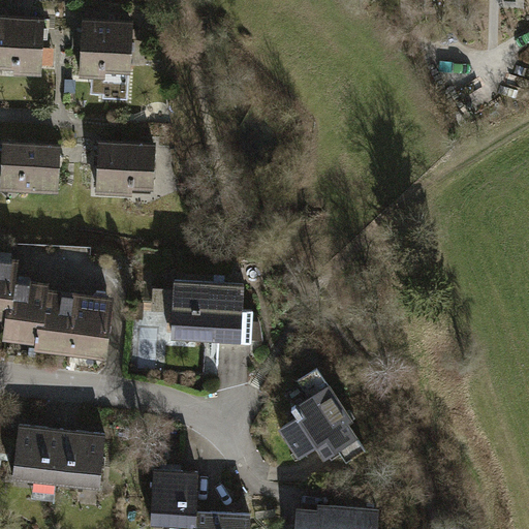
[(0,19),(0,75),(40,79),(43,22),(0,19)]
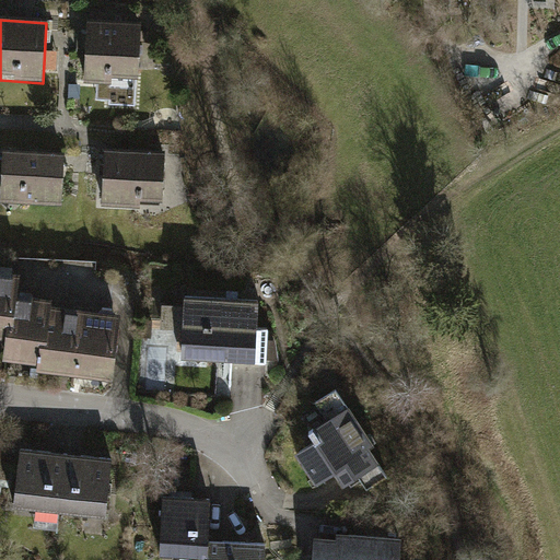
[(86,23),(83,81),(108,82),(107,94),(129,95),(130,83),(137,83),(140,25),(86,23)]
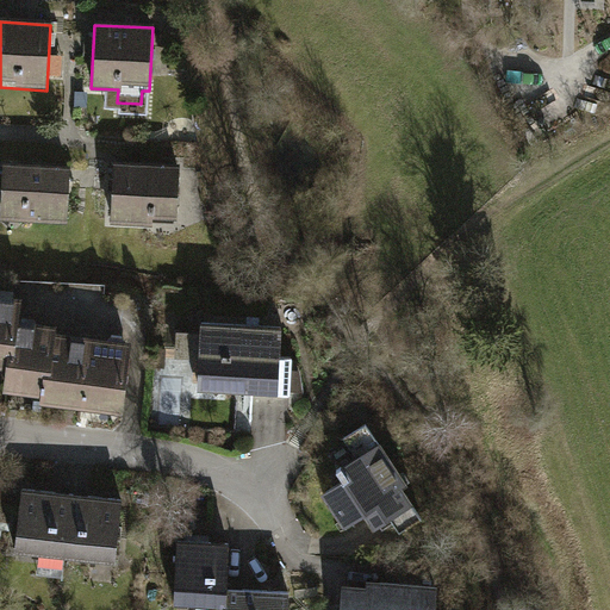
[(179,167),(113,162),(109,228),(153,230),(153,223),(174,224),(179,167)]
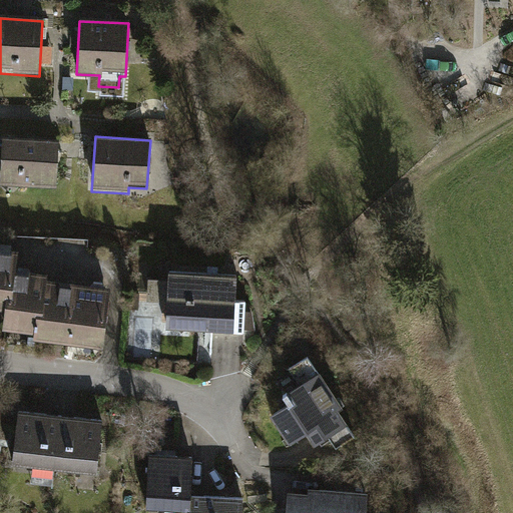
[(55,141),(0,140),(0,185),(54,187),(55,141)]
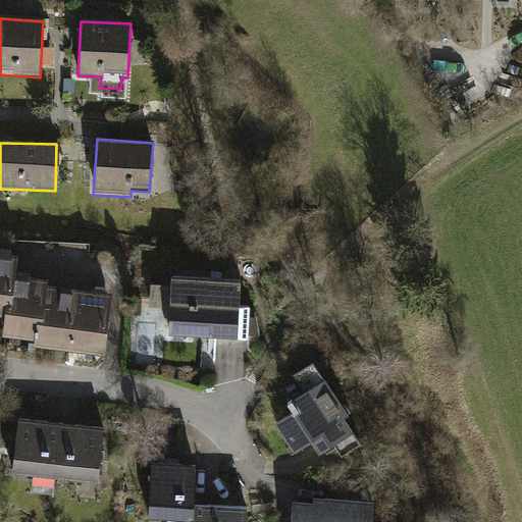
[(13,259),(0,257),(0,320),(5,321),(11,274),(13,259)]
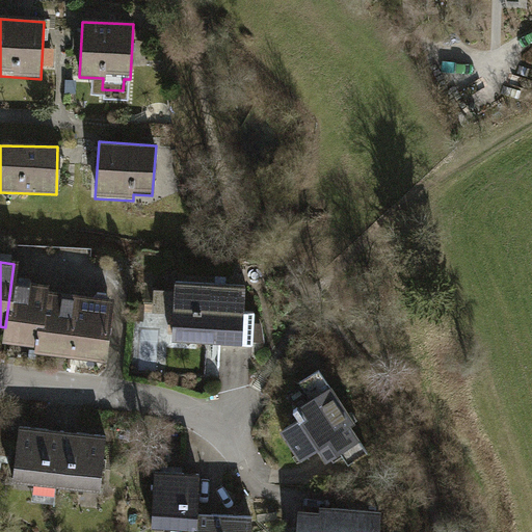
[(48,285),(11,280),(5,327),(3,345),(40,350),(47,293),(48,285)]
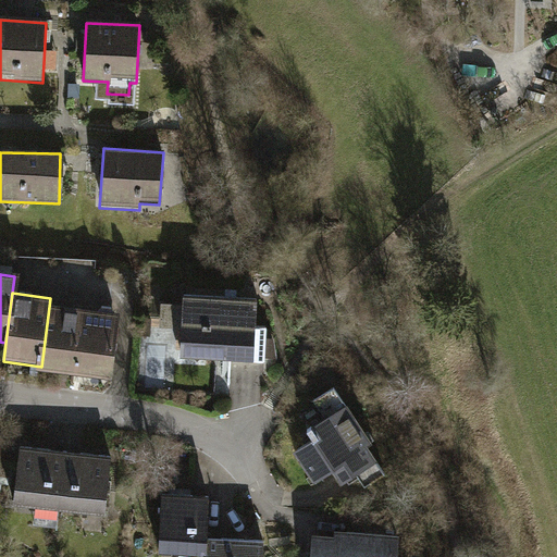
[(257,301),(183,297),(182,307),(158,305),(156,331),(181,333),(178,359),(265,364),(267,330),(255,329),(257,301)]
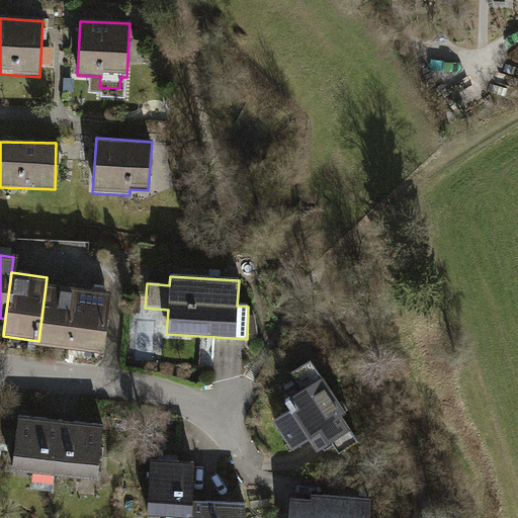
[(77,289),(46,285),(38,341),(37,348),(69,352),(77,289)]
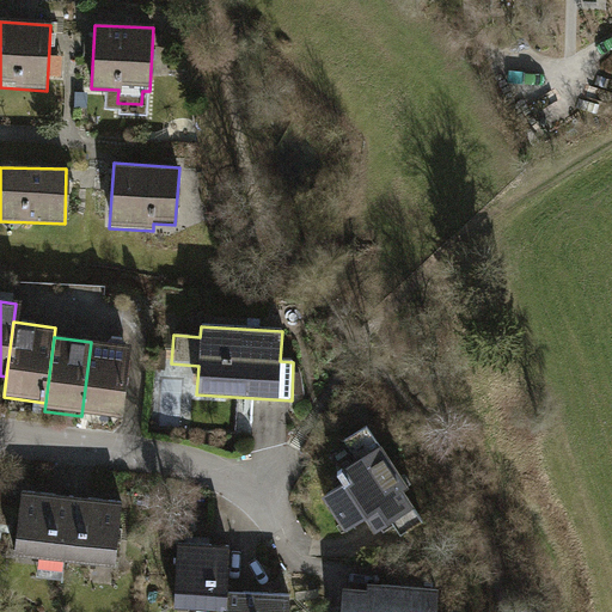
[(129,347),(91,342),(81,416),(120,421),(129,347)]
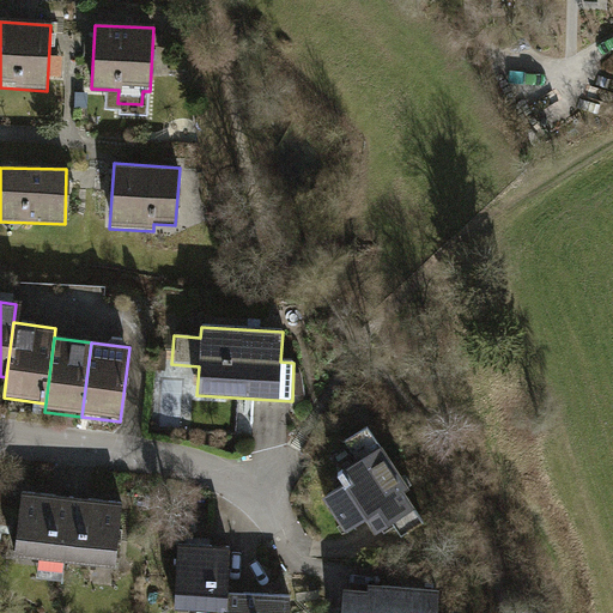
[(343,486),(321,501),(347,536),(365,525),(372,536),(390,523),(402,541),(426,525),(406,496),(412,491),(368,428),(346,443),(359,462),(337,478),(343,486)]
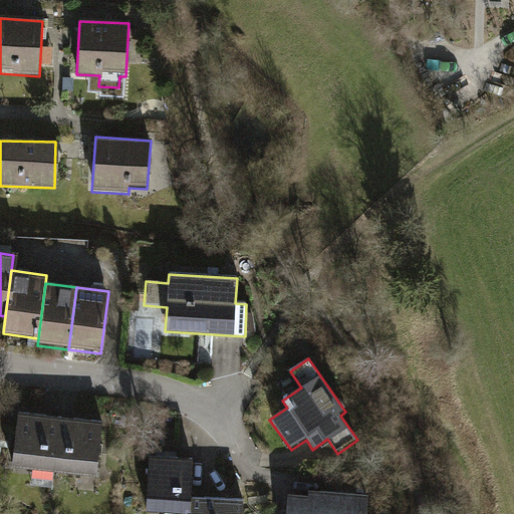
[(60,419),(17,414),(10,468),(54,473),(60,419)]
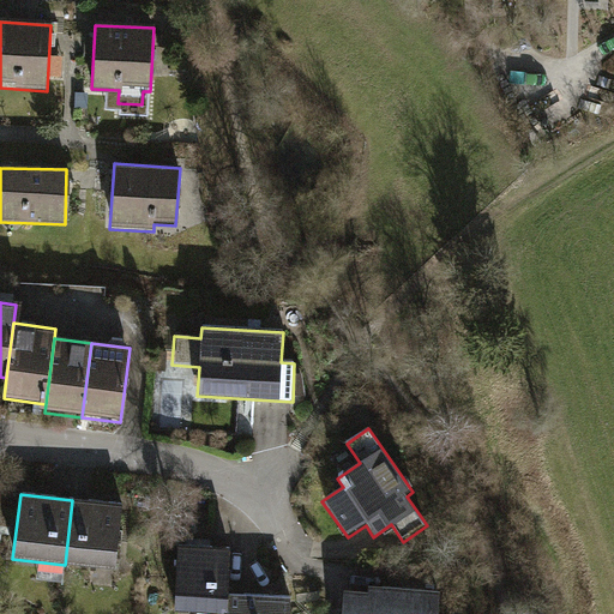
[(72,500),(65,565),(85,567),(114,571),(122,506),(72,500)]
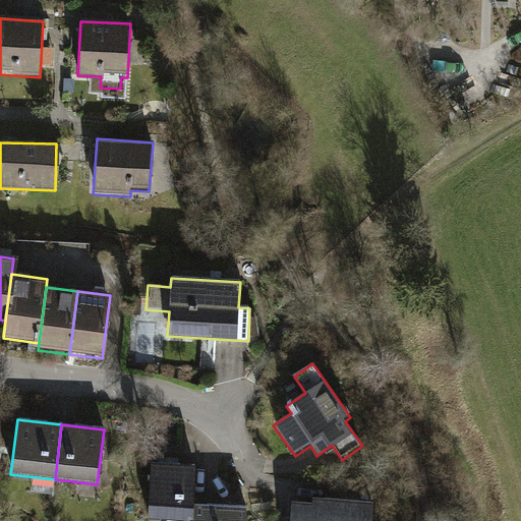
[(194,467),(152,465),(148,520),(167,520),(190,520),(192,505),(194,467)]
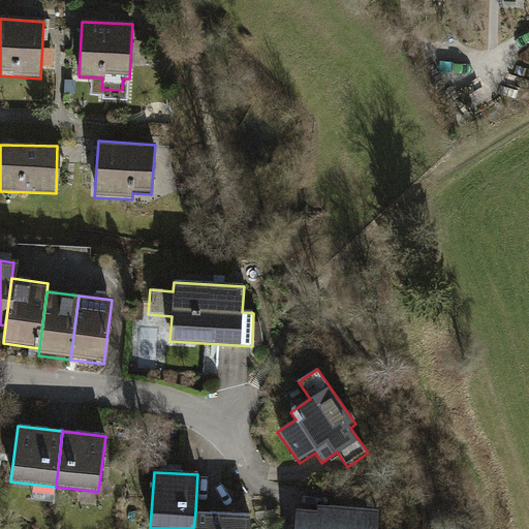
[(378,528),(379,509),(317,505),(317,514),(298,511),(296,528),(378,528)]
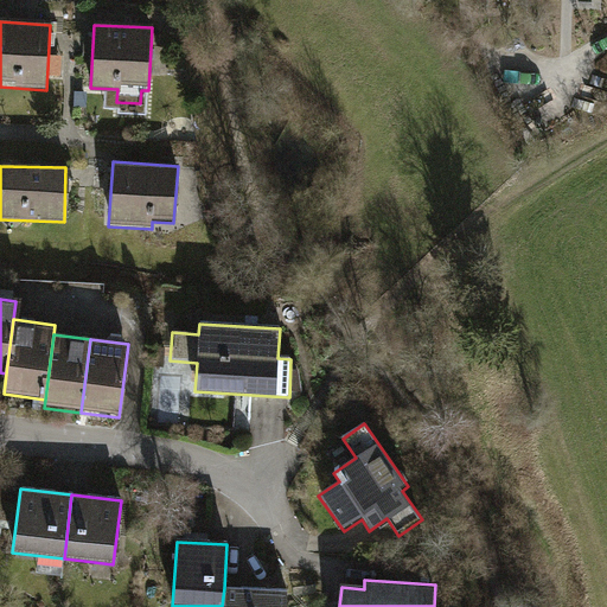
[(286,606),(288,593),(224,588),(222,606),(286,606)]
